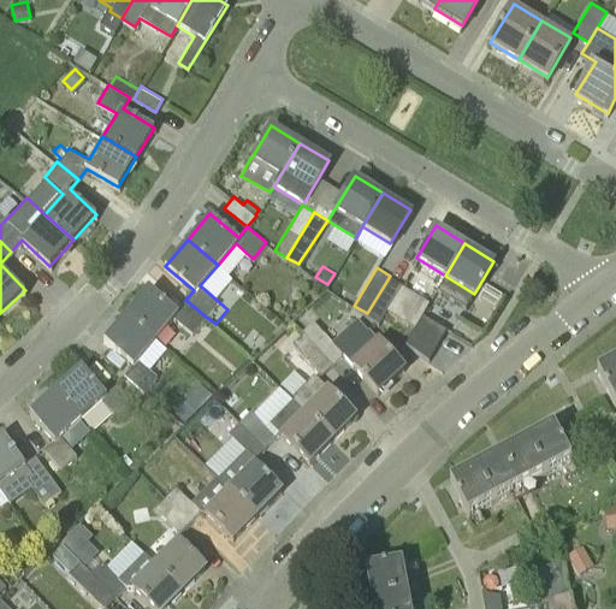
[(402,284),(390,276),(367,313),(379,321),(386,308),(402,284)]
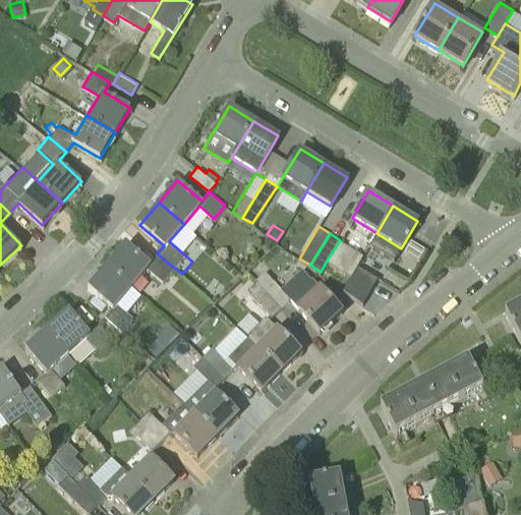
[(363,254),(340,240),(327,261),(351,276),(363,254)]
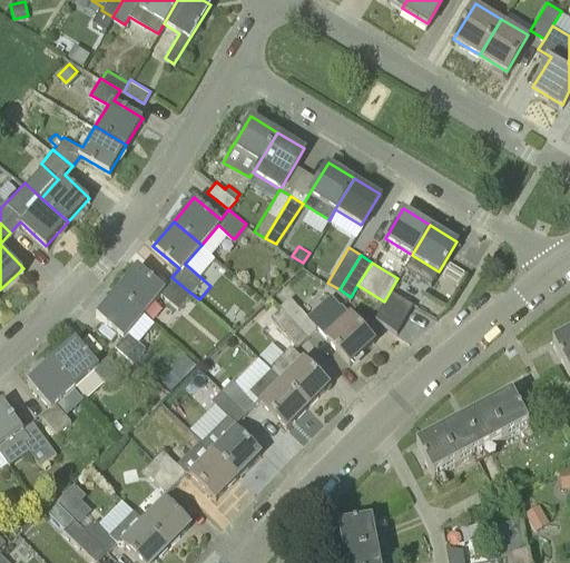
[(190,293),(172,277),(164,286),(138,264),(117,289),(145,313),(161,293),(178,307),(190,293)]
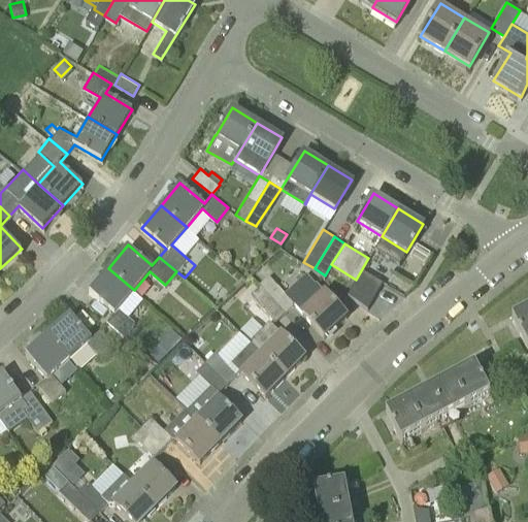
[(368,258),(356,280),(376,292),(390,271),(368,258)]
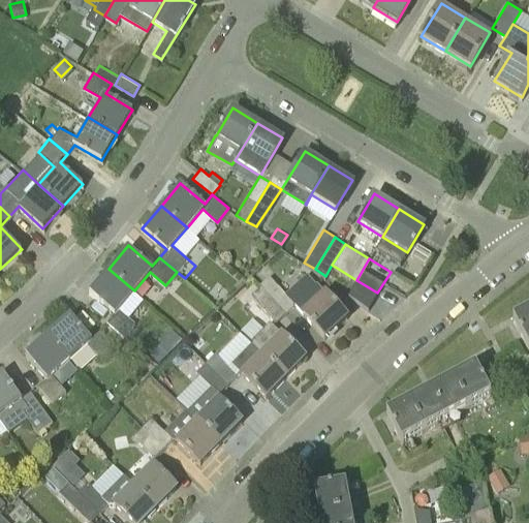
[(119,308),(134,290),(109,269),(89,291),(114,312),(106,320),(124,335),(135,321),(119,308)]
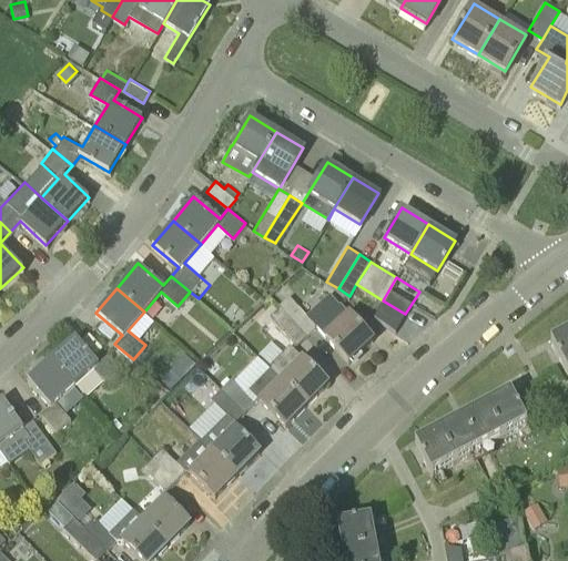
[(279,304),(280,305),(306,334),(317,325),(324,333),(348,359),(372,338),(347,312),(348,310),(341,301),(340,302),(330,292),(305,314),(288,294),(279,304)]
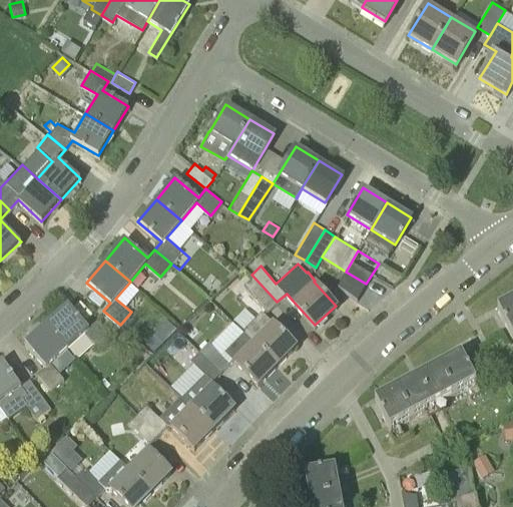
[(268,311),(277,302),(252,276),(243,285),(268,311)]
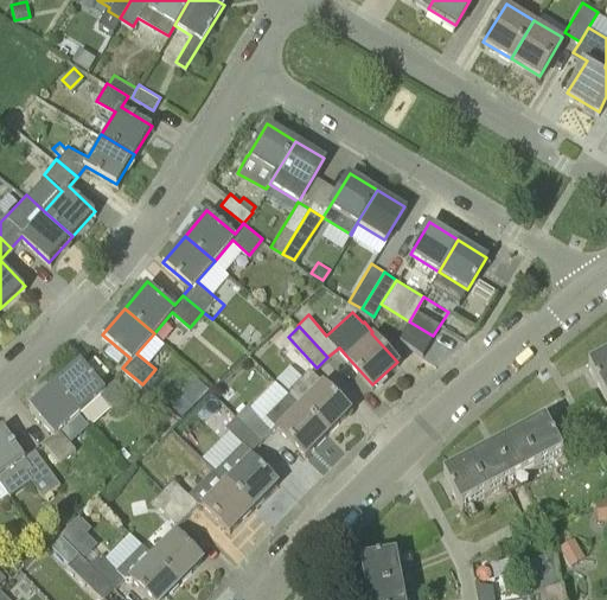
[(606,353),(588,364),(606,397),(606,396),(606,353)]
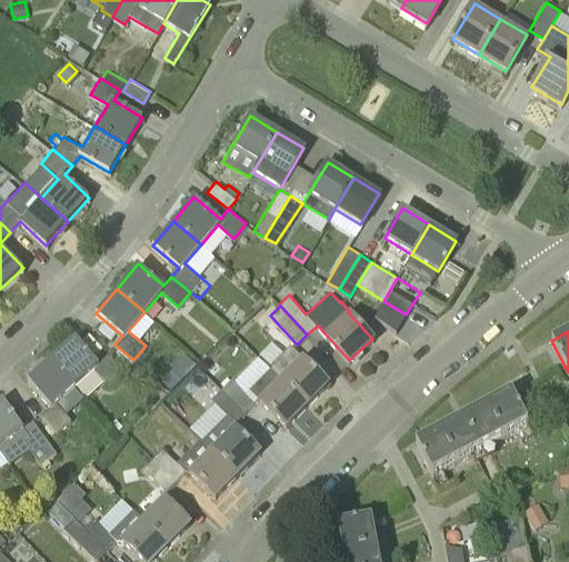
[(109,384),(123,372),(107,353),(98,362),(76,338),(52,359),(75,384),(95,368),(109,384)]
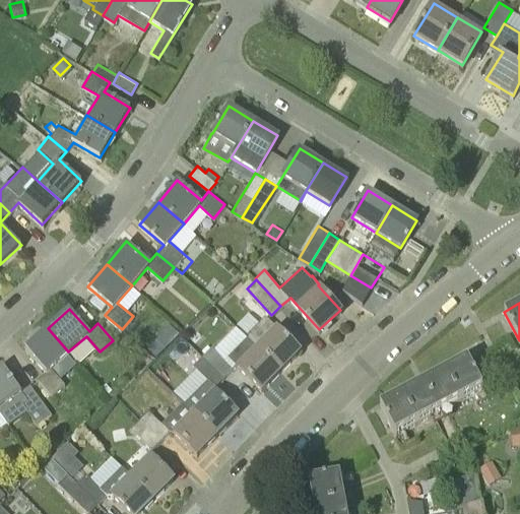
[(246,336),(280,369),(299,349),(275,326),(276,324),(265,314),(247,332),(249,334),(246,336)]
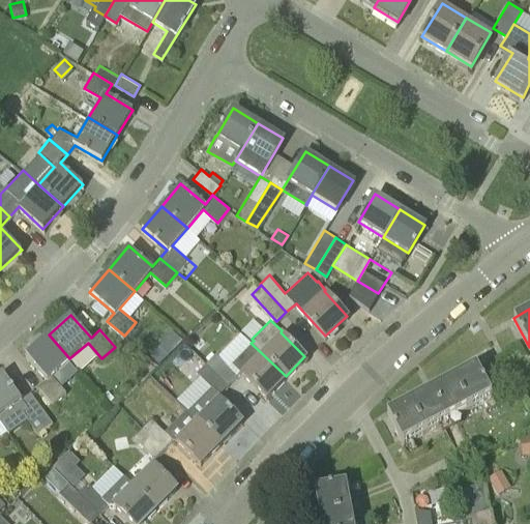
[(241,330),(222,351),(232,361),(252,341),(241,330)]
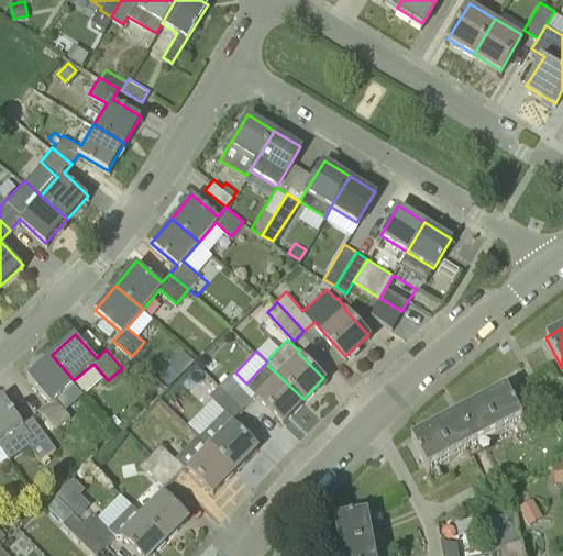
[(55,398),(74,380),(52,355),(28,376),(50,401),(41,409),(56,426),(70,414),(55,398)]
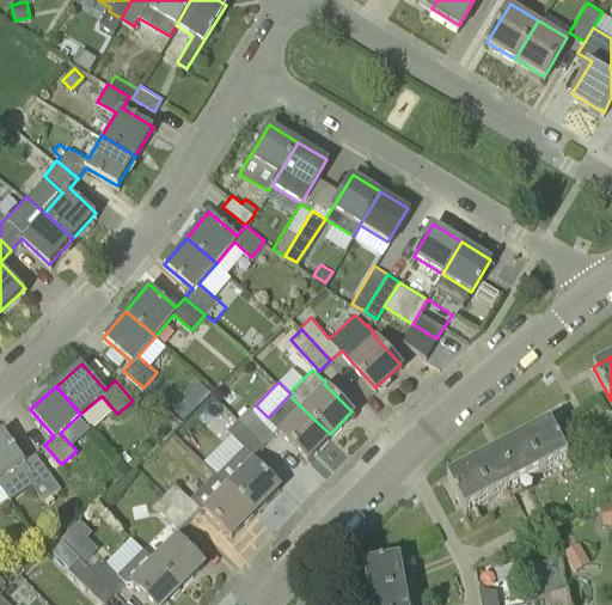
[(307,457),(330,434),(289,396),(268,419),(279,429),(280,429),(307,457)]
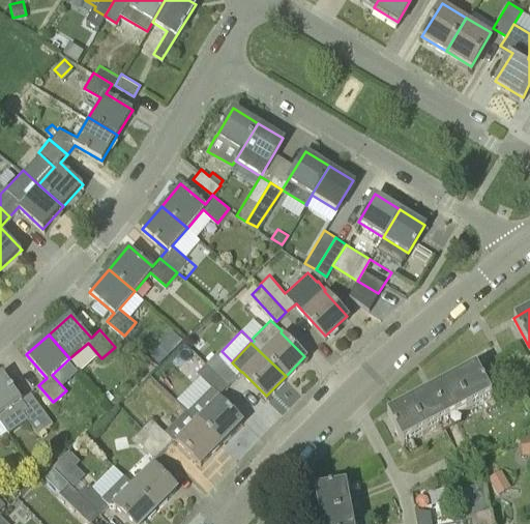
[(205,362),(227,384),(237,374),(215,352),(205,362)]
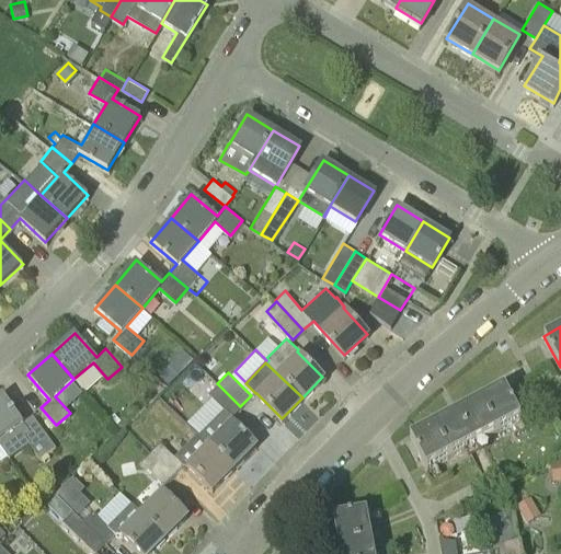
[(232,414),(240,406),(217,383),(208,392),(224,407),(198,433),(208,442),(208,441),(233,466),(255,445),(232,422),(236,418),(232,414)]
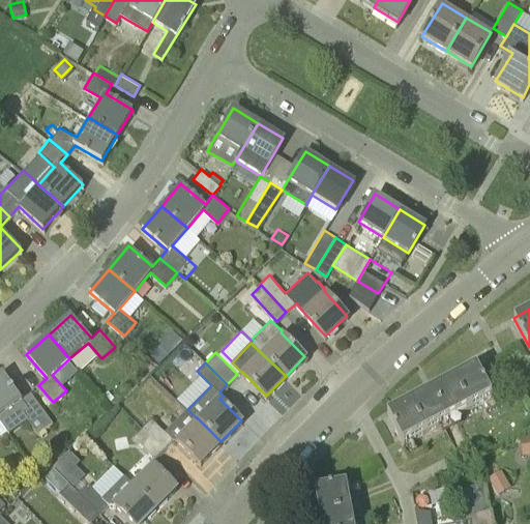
[(387,413),(403,442),(493,395),(477,366),(387,413)]
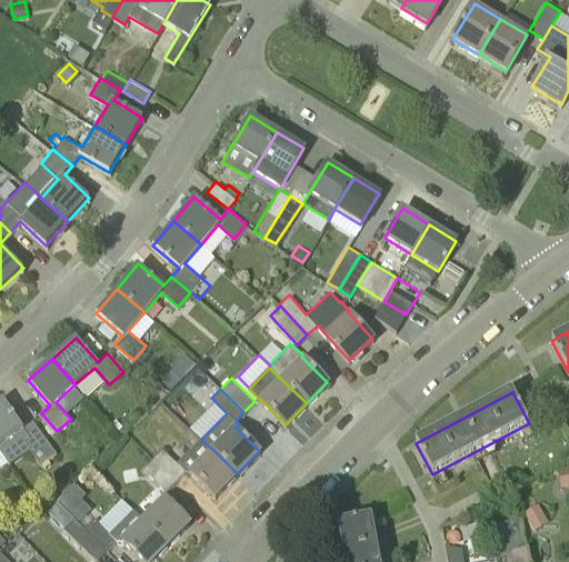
[(0,400),(0,447),(18,433),(40,463),(57,451),(33,419),(22,427),(2,399),(0,400)]
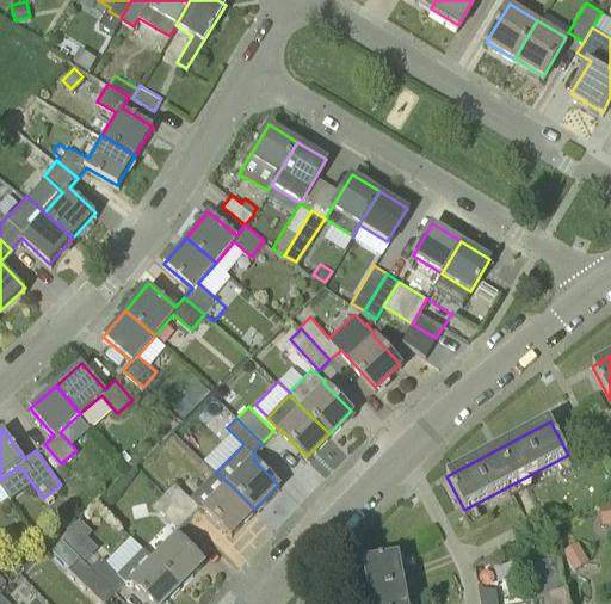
[(164,491),(189,516),(199,505),(174,481),(164,491)]
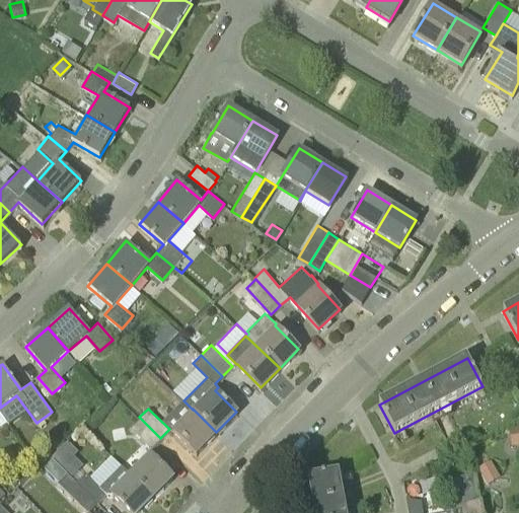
[(172,430),(196,452),(216,432),(193,409),(193,410),(172,430)]
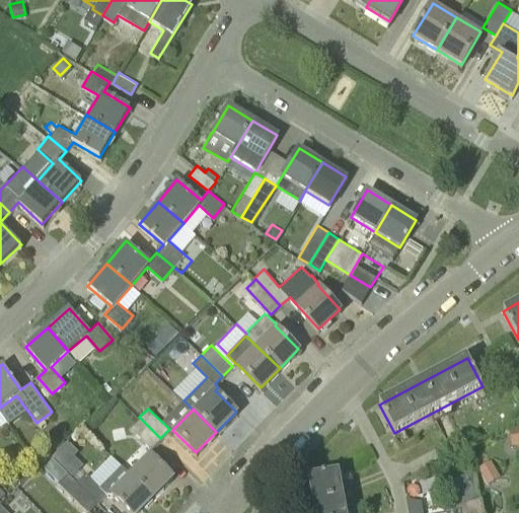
[(151,448),(160,438),(139,417),(130,427),(151,448)]
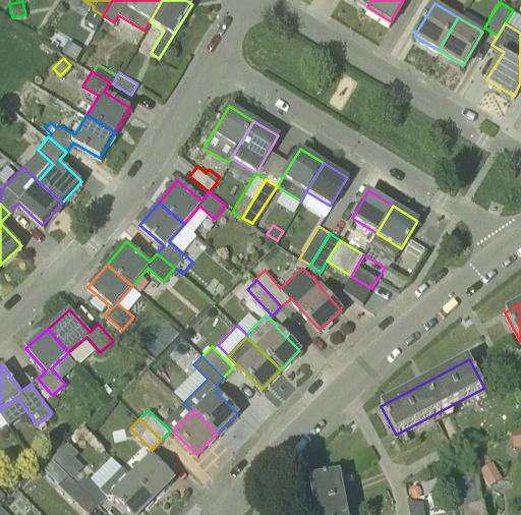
[(67,441),(52,456),(72,475),(76,471),(82,465),(73,456),(69,452),(74,447),(67,441)]
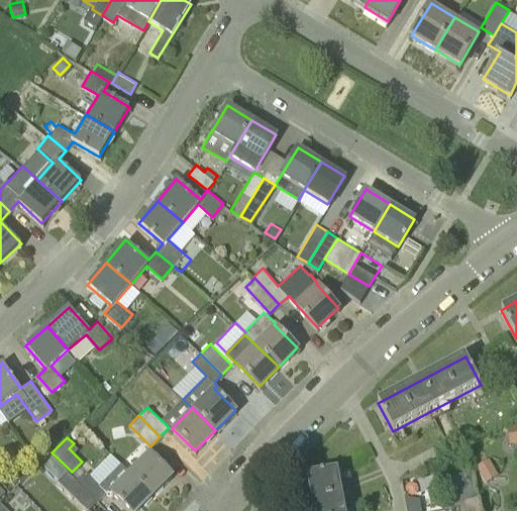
[(130,470),(152,493),(172,475),(148,451),(130,470)]
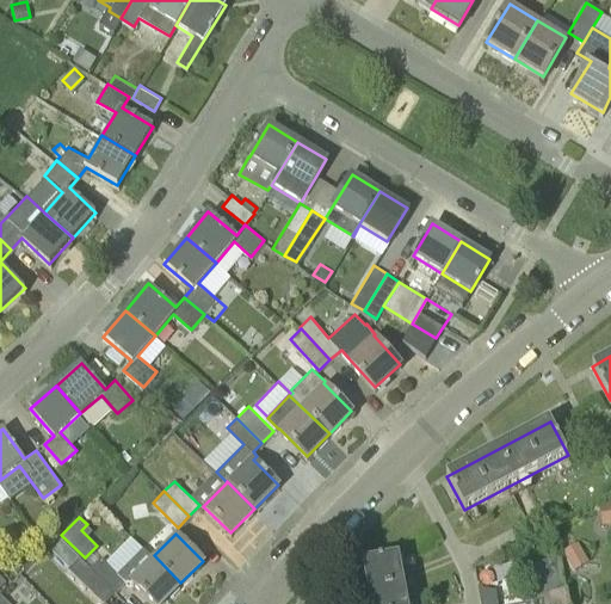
[(575,540),(561,549),(573,567),(587,558),(575,540)]
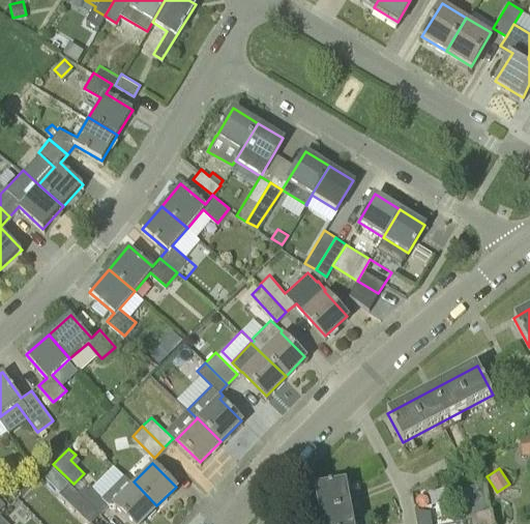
[(138,523),(156,505),(134,482),(124,473),(101,496),(87,482),(78,491),(99,513),(109,503),(112,505),(114,502),(136,523),(138,523)]
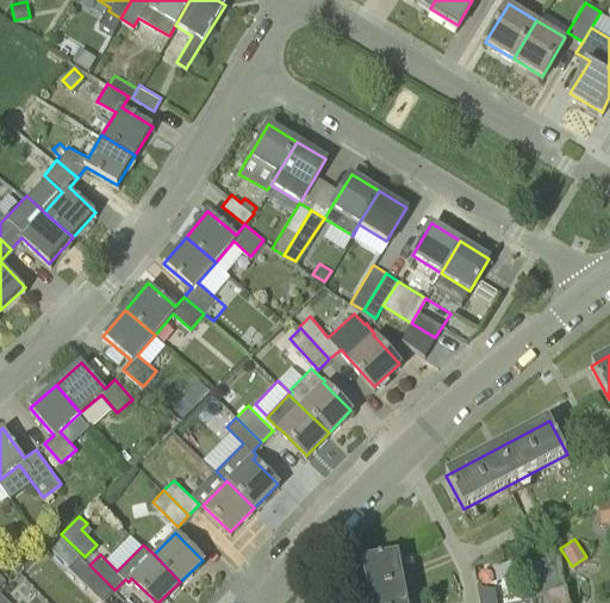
[(23,546),(8,554),(17,567),(30,559),(23,546)]
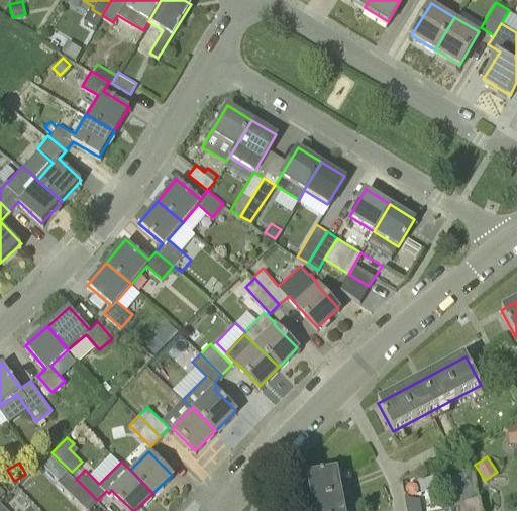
[(481,510),(478,493),(474,467),(448,475),(449,487),(444,505),(444,510),(481,510)]
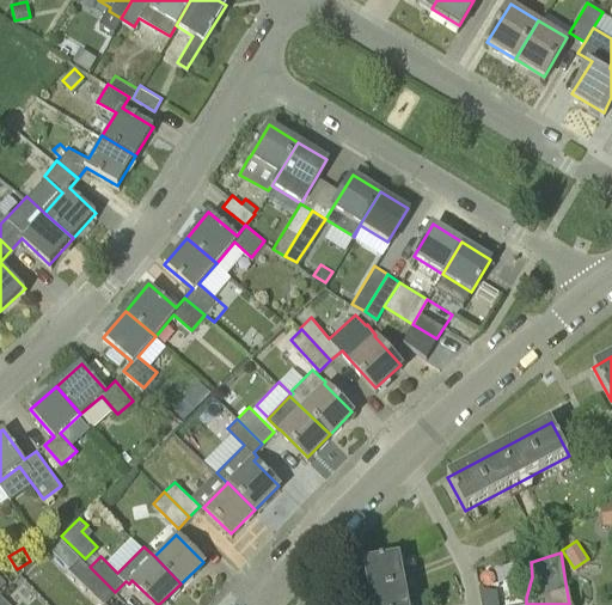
[(104,603),(115,592),(90,567),(79,556),(78,555),(69,563),(67,567),(104,603)]
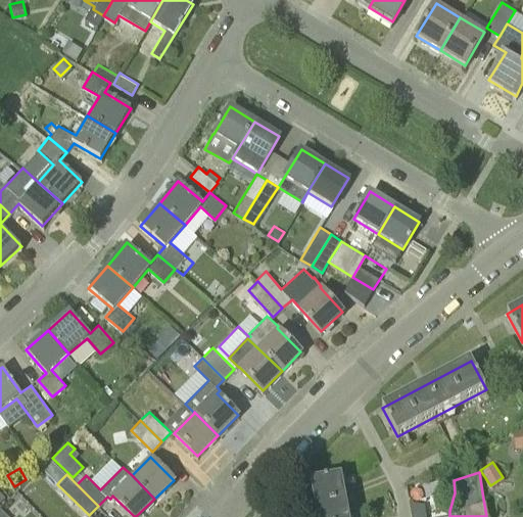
[(311,482),(316,516),(349,516),(342,476),(311,482)]
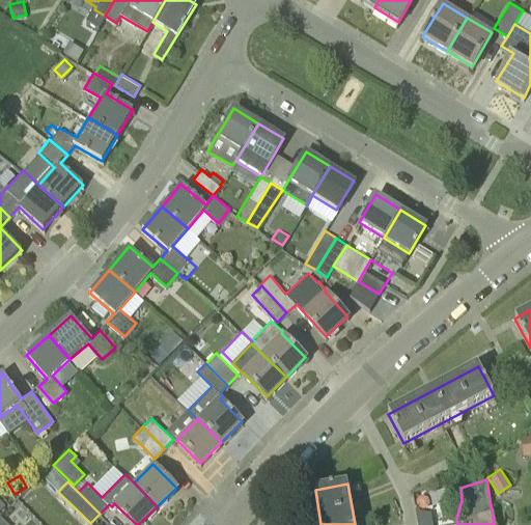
[(456,524),(456,519),(437,521),(432,522),(431,510),(420,509),(419,505),(415,504),(418,524),(456,524)]
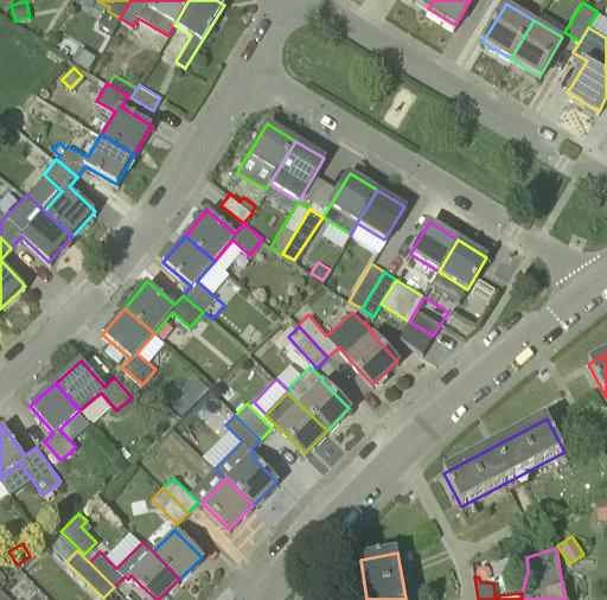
[(0,587),(0,599),(10,599),(11,599),(0,587)]
